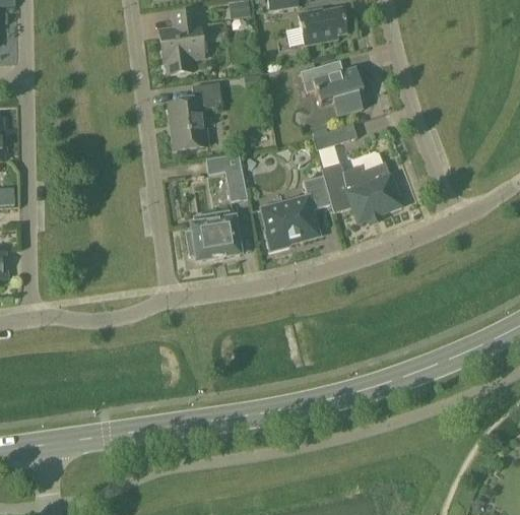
[(250,15),(248,0),(238,0),(229,1),(231,17),(250,15)]
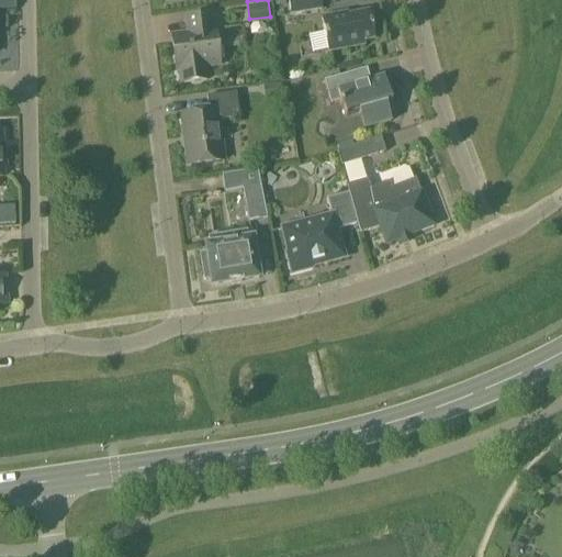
[(290,0),(292,10),(323,4),(322,0),(290,0)]
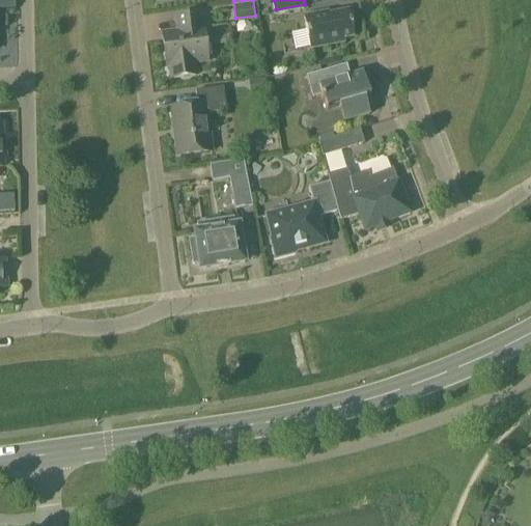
[(355,32),(350,7),(331,11),(330,8),(305,14),(311,45),(345,37),(345,34),(355,32)]
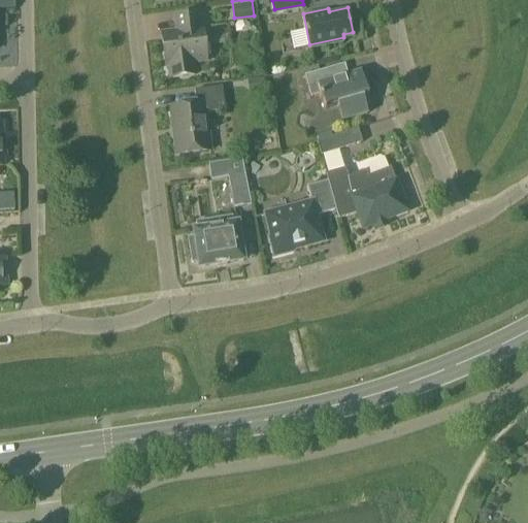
[(201,25),(200,10),(175,13),(177,34),(163,36),(166,63),(169,62),(171,74),(196,71),(194,59),(207,57),(203,25),(201,25)]
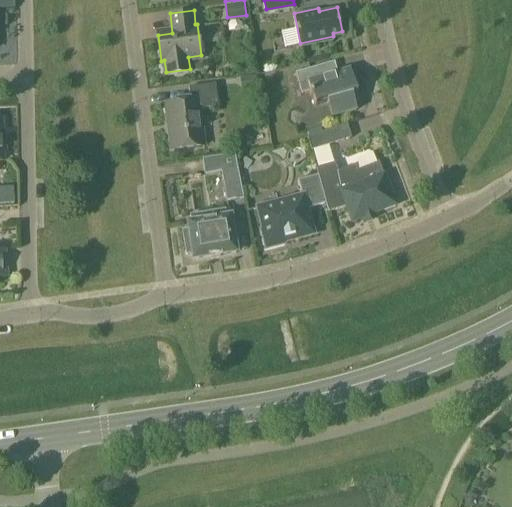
[(322,75),(319,63),(296,69),(302,91),(310,88),(311,93),(312,92),(315,102),(328,99),(332,114),(357,106),(353,91),(357,90),(351,66),(322,75)]
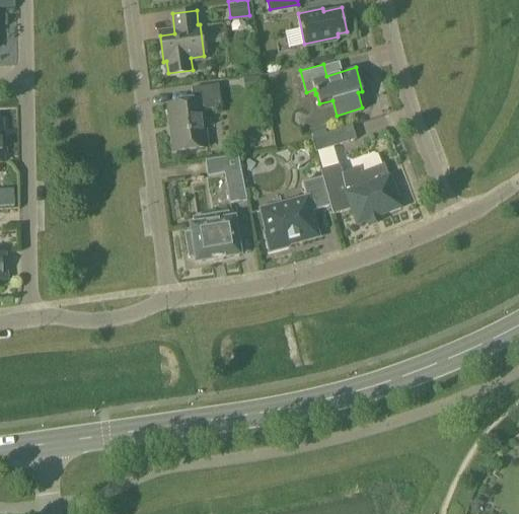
[(246,90),(261,88),(258,76),(245,78),(246,90)]
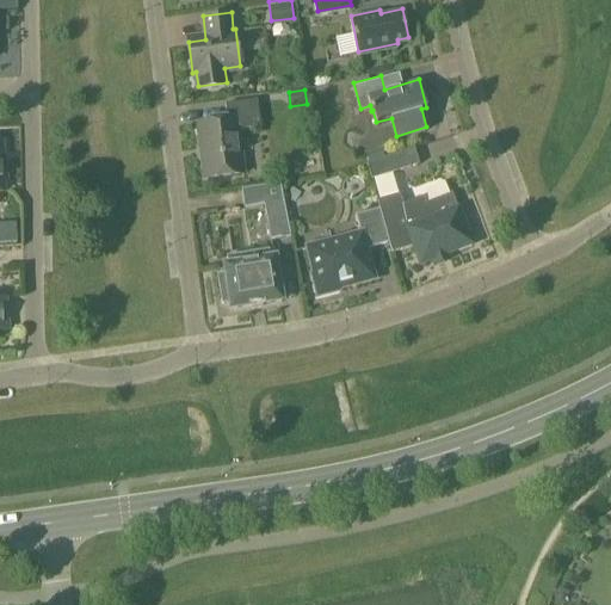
[(205,176),(244,171),(239,127),(261,124),(258,97),(226,100),(228,116),(198,119),(205,176)]
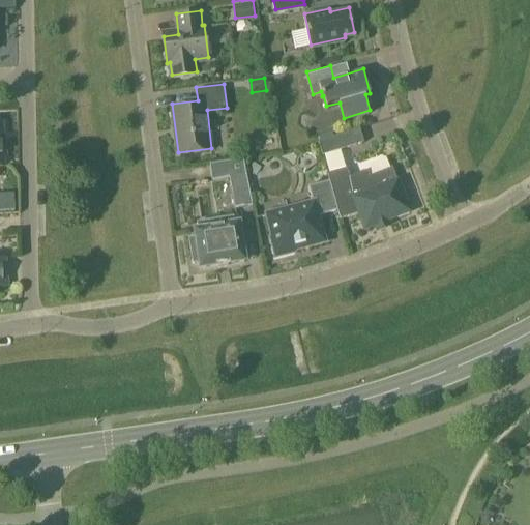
[(323,152),(364,139),(360,125),(319,139),(323,152)]
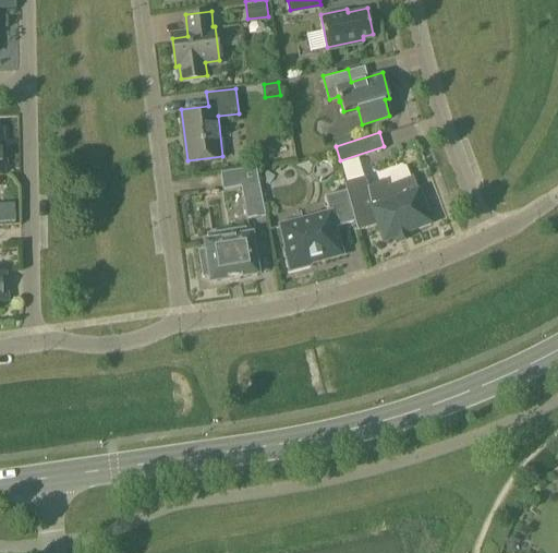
[(348,188),(356,218),(359,227),(378,221),(385,238),(432,220),(413,173),(390,182),(388,176),(370,183),(365,173),(346,179),(348,188)]
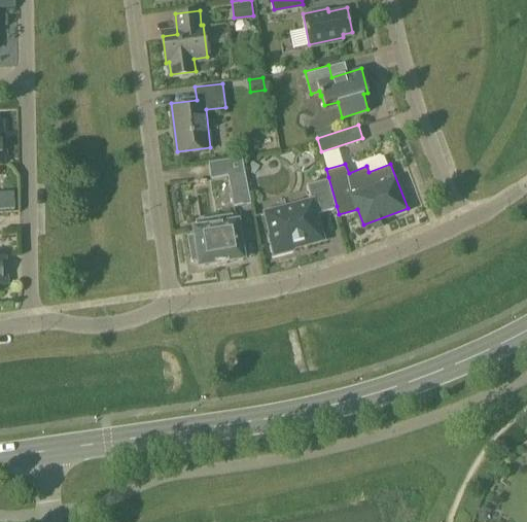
[(235,204),(251,201),(245,169),(229,172),(235,204)]
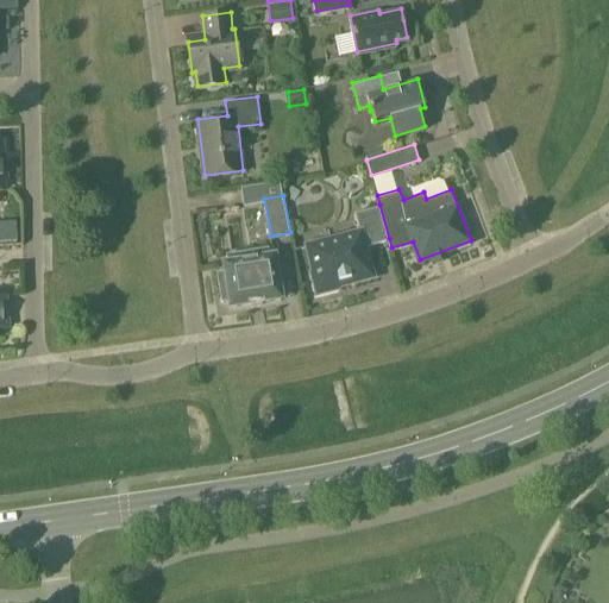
[(365,244),(389,238),(380,205),(356,211),(360,230),(307,243),(313,269),(309,270),(315,294),(340,287),(339,283),(374,275),(365,244)]
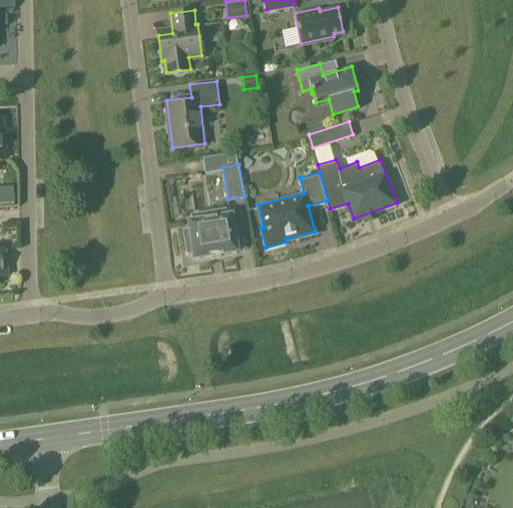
[(0,183),(0,197),(17,197),(16,183),(0,183)]
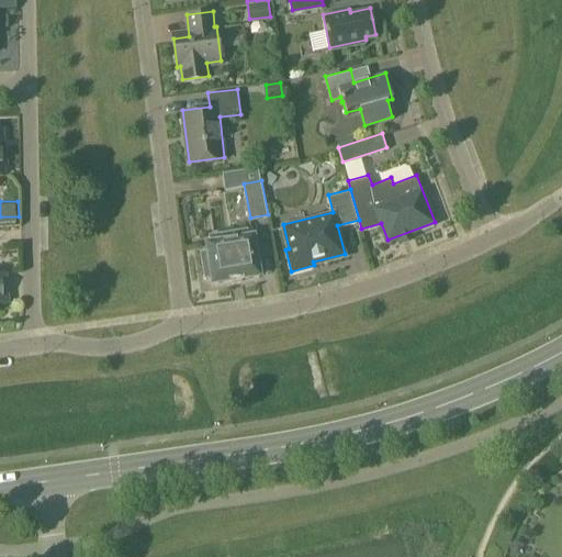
[(243,277),(259,274),(254,235),(206,242),(208,248),(201,249),(204,276),(212,275),(213,281),(229,279),(244,277),(243,277)]
